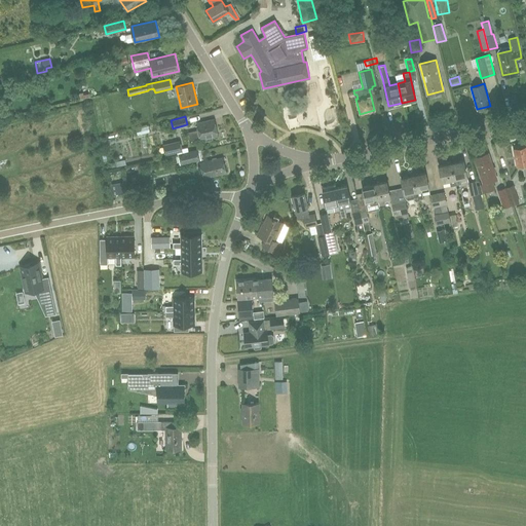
[(196,123),(200,140),(205,139),(205,141),(212,140),(212,137),(218,136),(214,119),(196,123)]
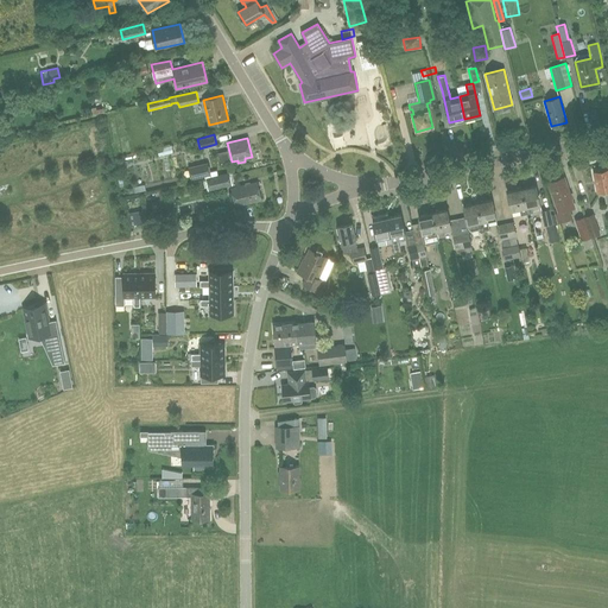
[(149,153),(152,160),(168,154),(164,147),(149,153)]
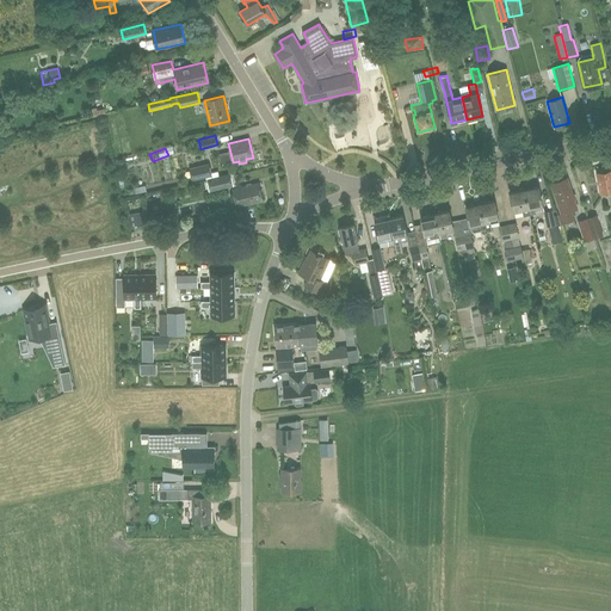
[(192,180),(211,176),(209,162),(189,167),(192,180)]
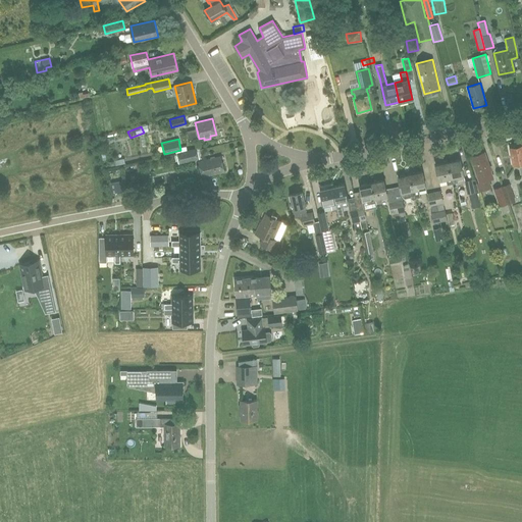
[(521,144),(509,147),(513,165),(519,164),(520,173),(521,172),(521,144)]
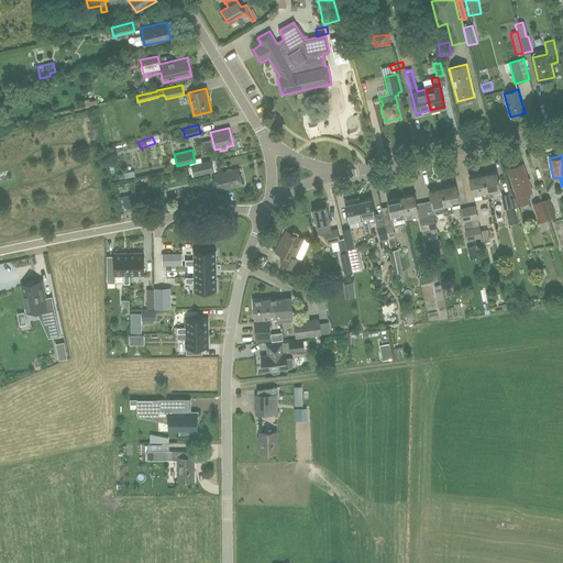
[(192,176),(216,172),(212,159),(190,164),(192,176)]
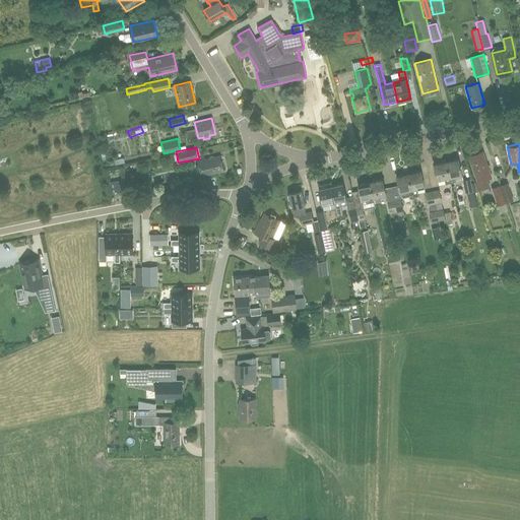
[(469,156),(477,182),(474,183),(477,190),(489,187),(485,179),(491,178),(482,151),(469,156)]
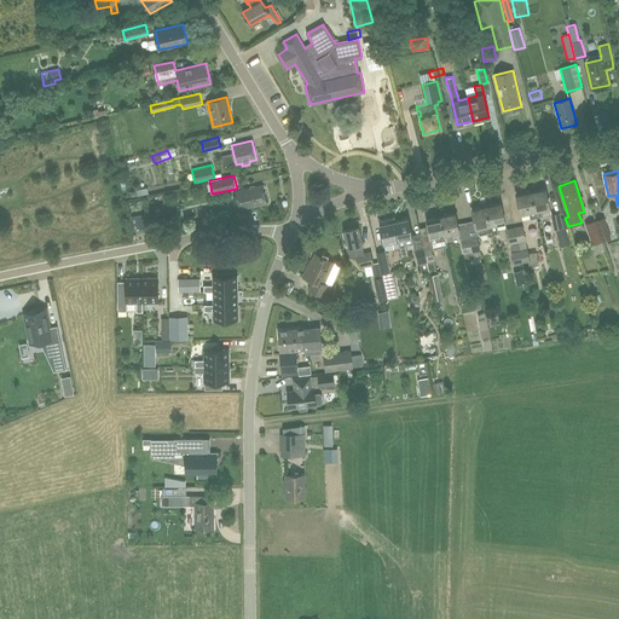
[(235,191),(239,209),(266,203),(261,184),(235,191)]
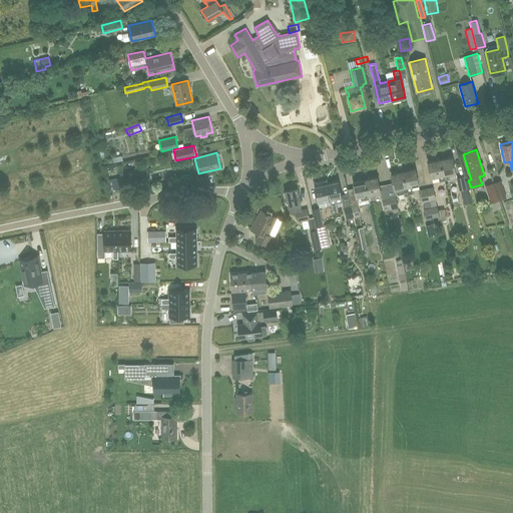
[(137,167),(144,165),(141,156),(134,157),(137,167)]
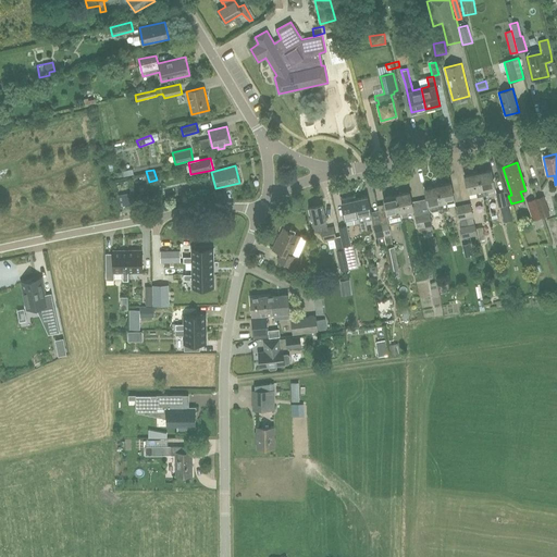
[(491,170),(478,173),(483,196),(489,195),(487,188),(494,187),(491,170)]
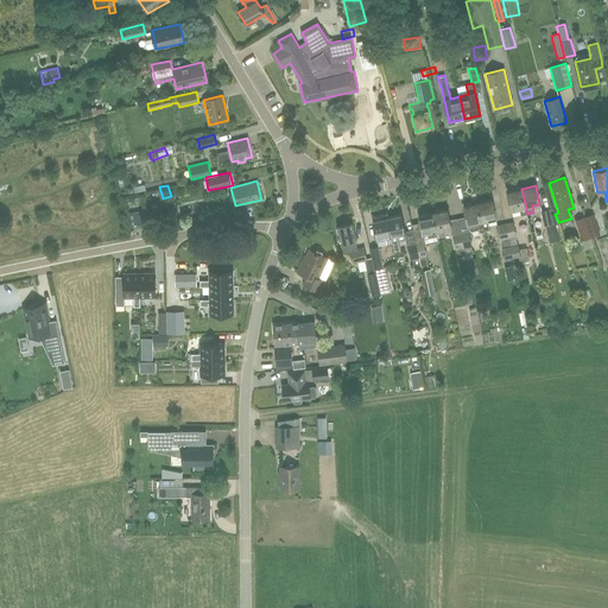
[(527,214),(521,189),(507,192),(511,210),(519,209),(520,215),(527,214)]
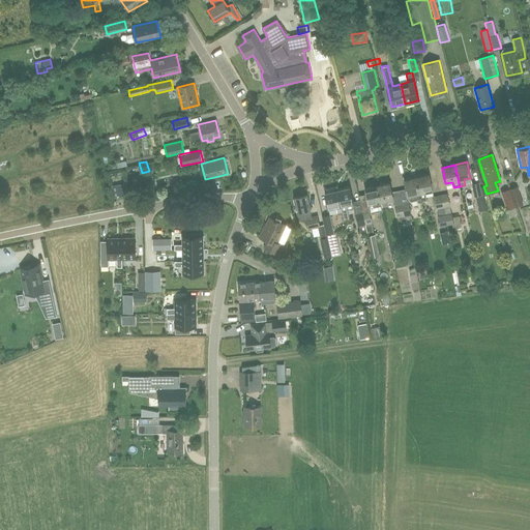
[(412,171),(414,176),(436,171),(435,166),(412,171)]
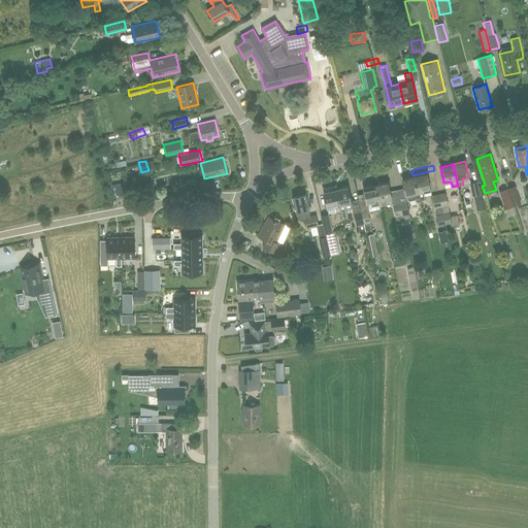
[(370,185),(368,170),(356,171),(358,187),(370,185)]
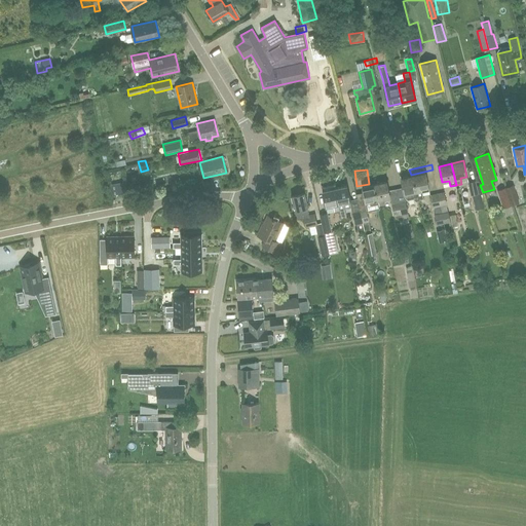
[(425,173),(413,176),(418,199),(423,198),(421,190),(429,189),(425,173)]
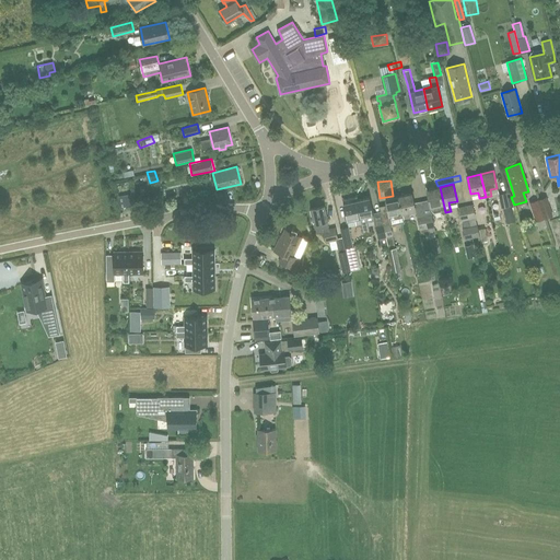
[(445,212),(440,187),(427,190),(431,210),(434,212),(440,211),(440,212),(443,214),(445,213),(445,212)]
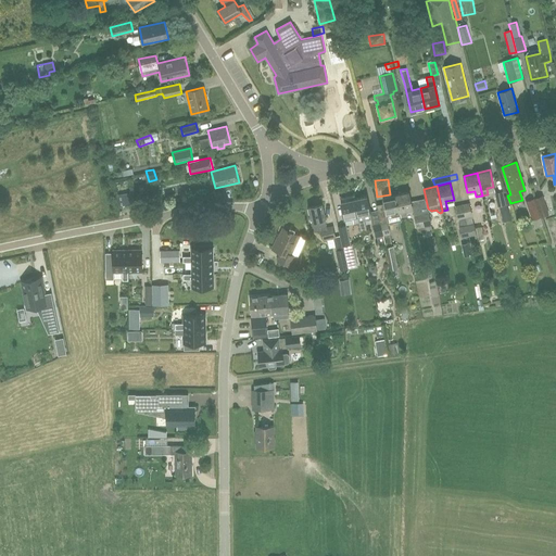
[(505,204),(503,190),(494,192),(497,206),(505,204)]
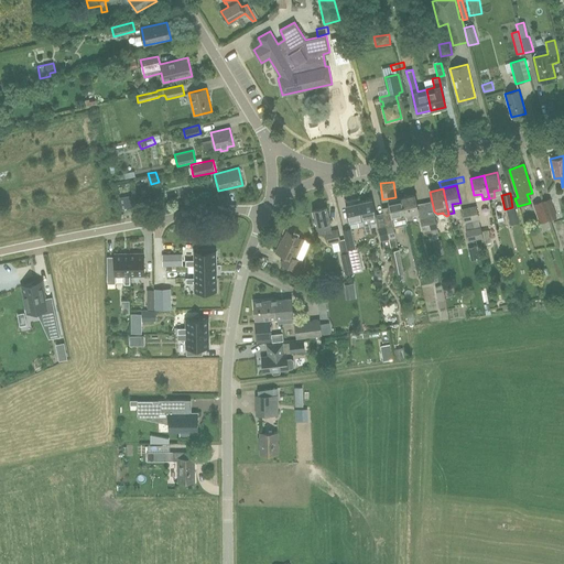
[(401,197),(407,220),(412,219),(411,214),(419,212),(414,195),(401,197)]
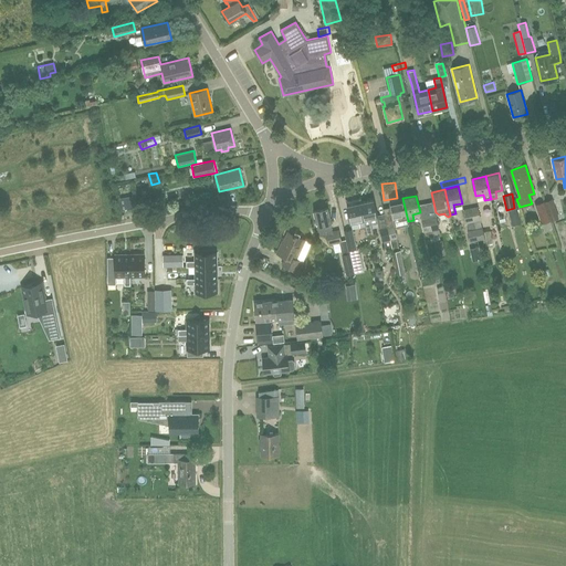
[(118,199),(121,212),(133,210),(130,197),(118,199)]
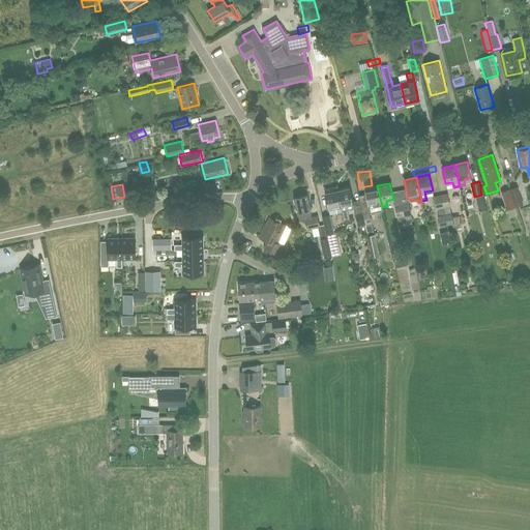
[(382,207),(377,185),(364,188),(369,204),(361,206),(362,212),(367,234),(373,233),(371,223),(372,223),(370,212),(382,210),(382,207)]
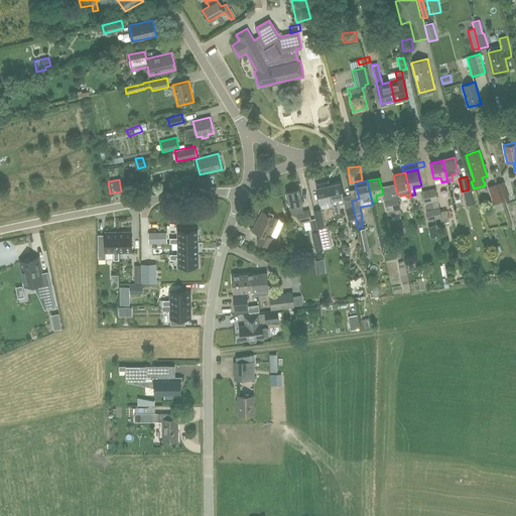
[(503,180),(496,183),(502,201),(509,199),(503,180)]
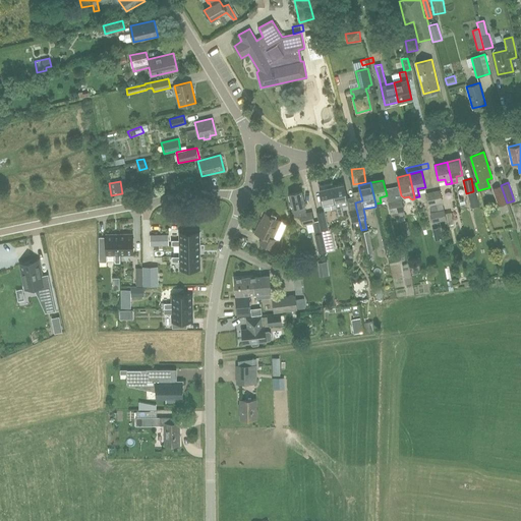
[(344,184),(331,186),(336,208),(337,216),(343,215),(341,206),(348,205),(344,184)]
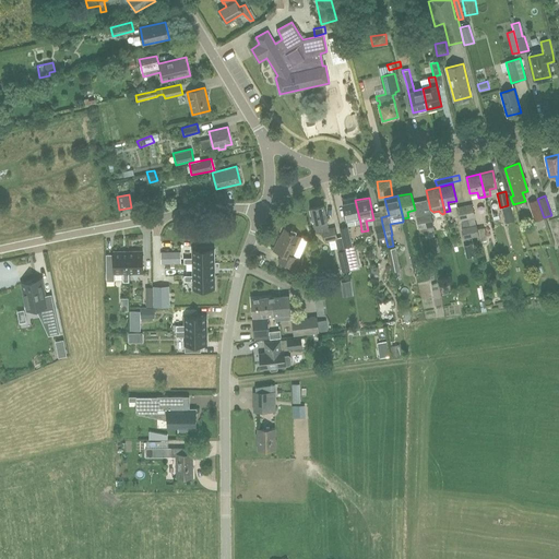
[(544,217),(537,199),(528,201),(537,228),(545,225),(543,218),(544,217)]
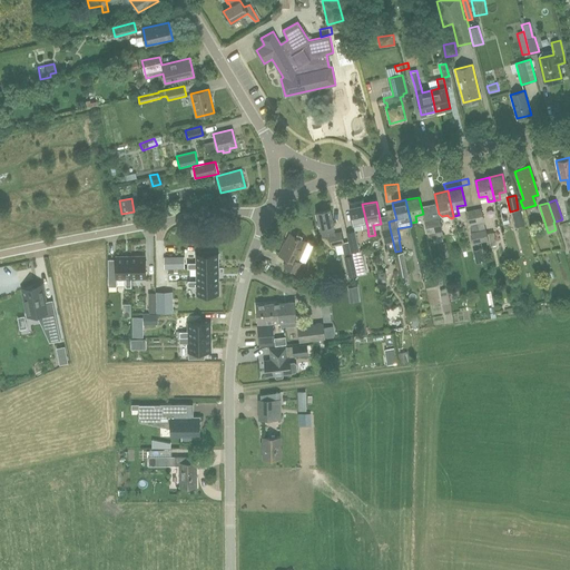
[(367,227),(362,204),(350,207),(353,225),(361,223),(362,228),(367,227)]
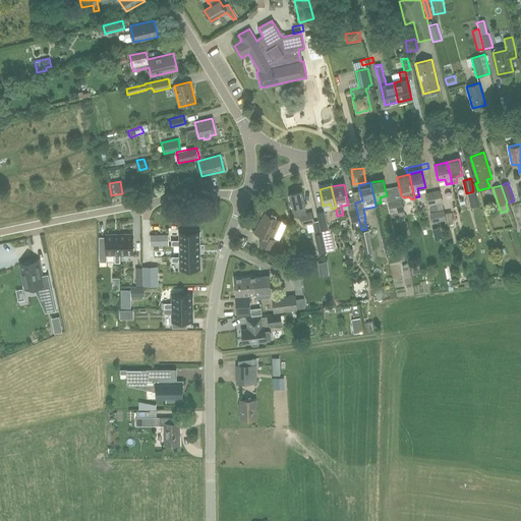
[(440,190),(433,191),(440,221),(446,220),(447,225),(454,224),(451,212),(445,214),(442,203),(440,190)]
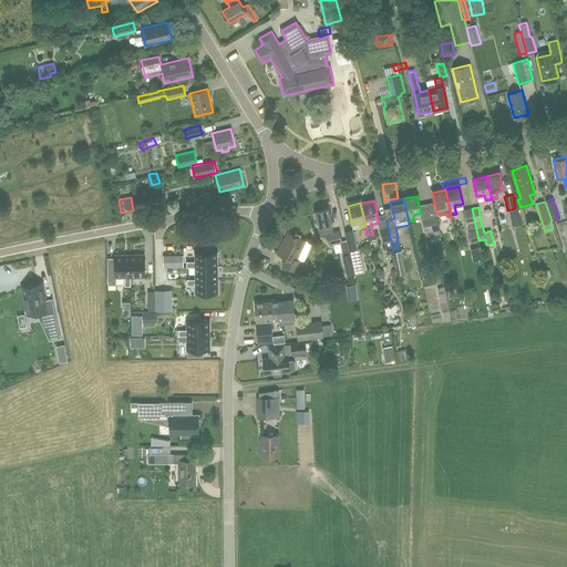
[(329,244),(339,241),(341,241),(339,232),(333,233),(331,225),(328,208),(315,210),(318,228),(319,227),(320,236),(327,234),(329,244)]
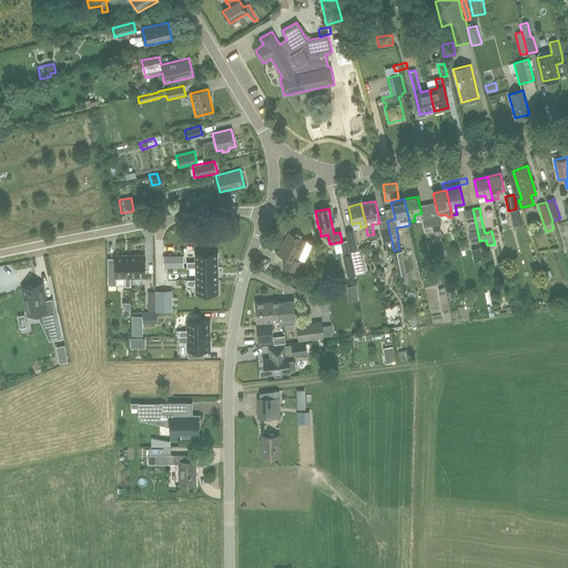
[(479,241),(473,209),(465,211),(468,223),(472,242),(479,241)]
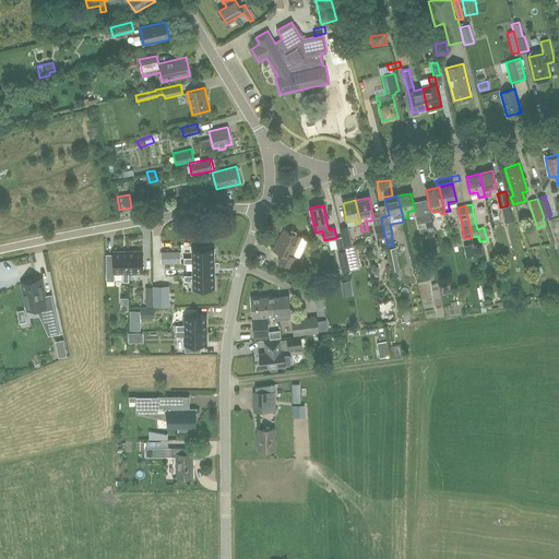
[(430,213),(424,214),(426,227),(433,226),(430,213)]
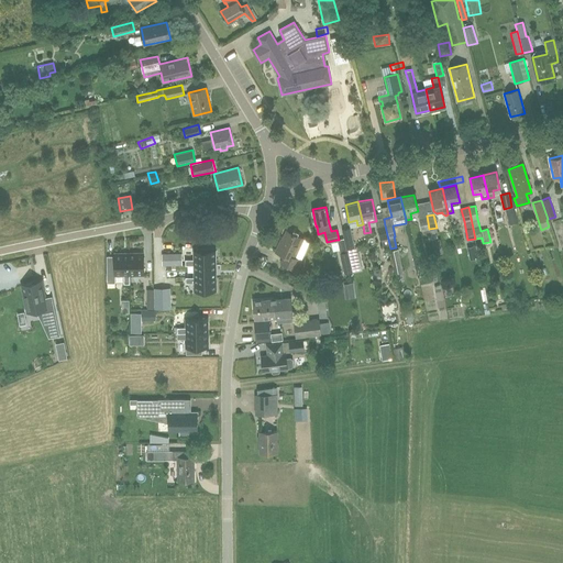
[(429,229),(427,216),(420,218),(422,231),(429,229)]
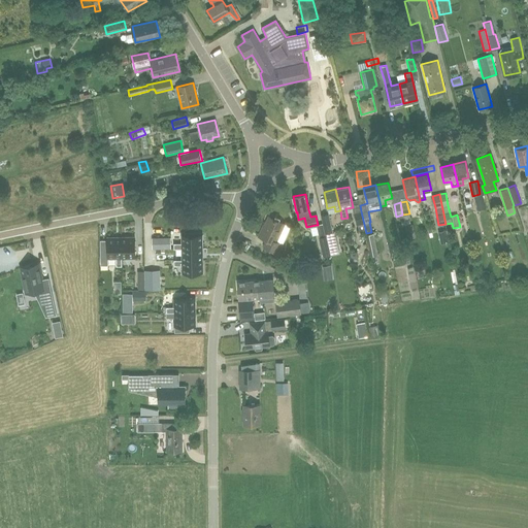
[(361,211),(355,212),(357,225),(359,233),(365,231),(365,234),(366,233),(361,211)]
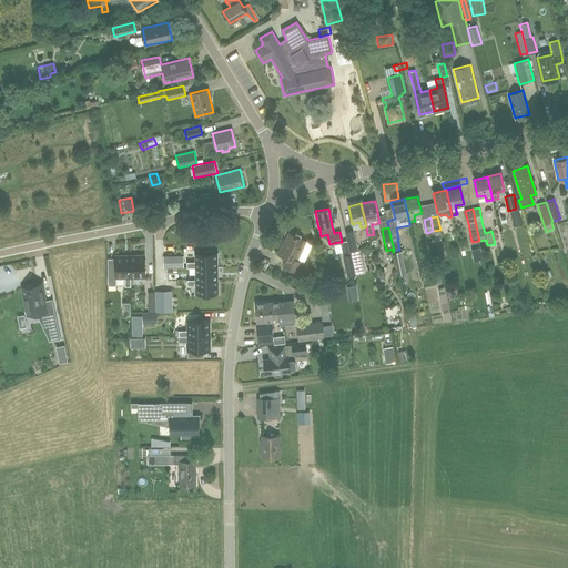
[(353,267),(354,267),(361,266),(353,229),(345,231),(346,241),(350,255),(353,267)]
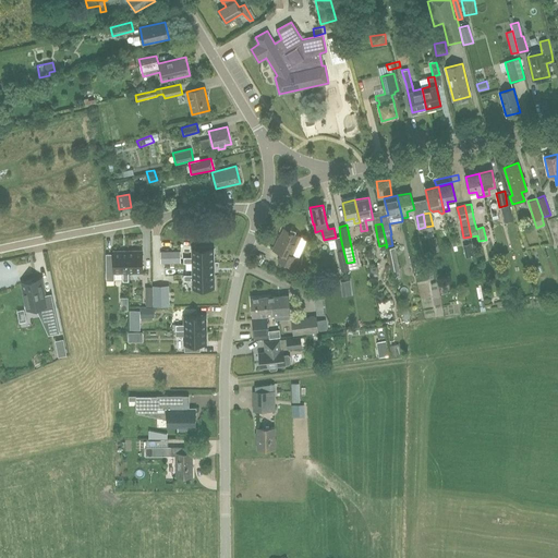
[(301,237),(283,229),(278,242),(277,241),(273,250),(281,254),(278,261),(291,267),(295,257),(292,256),(301,237)]
